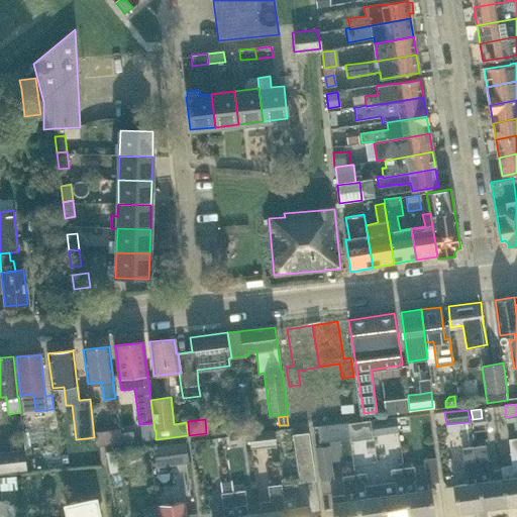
[(384,419),(372,420),(374,435),(386,433),(384,419)]
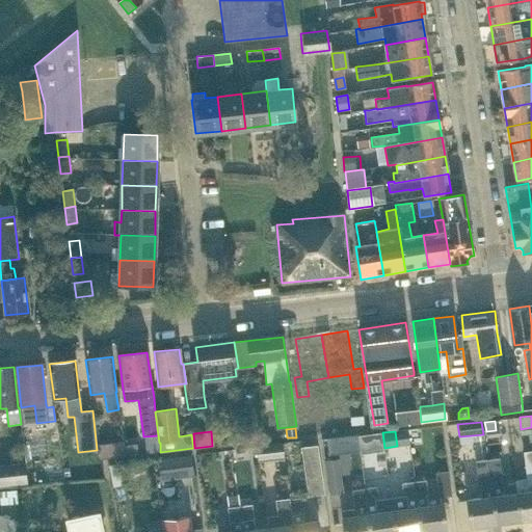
[(380,433),(372,434),(374,451),(382,450),(380,433)]
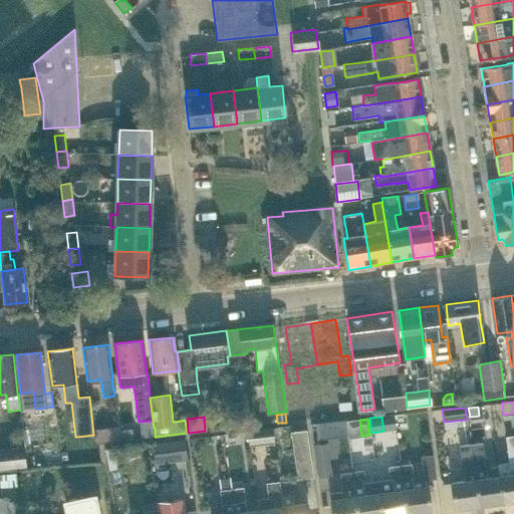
[(94,430),(96,444),(114,442),(112,427),(94,430)]
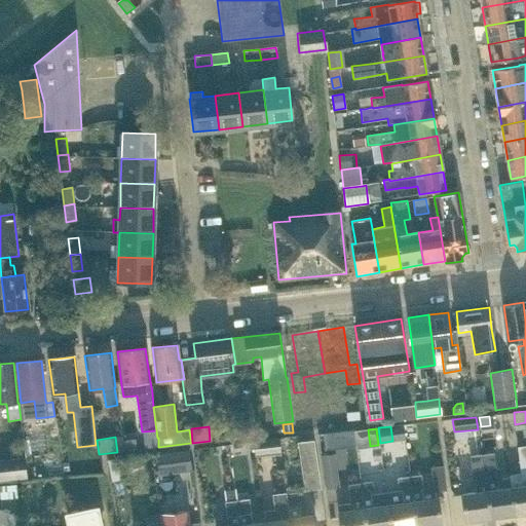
[(256,456),(282,454),(280,439),(254,441),(256,456)]
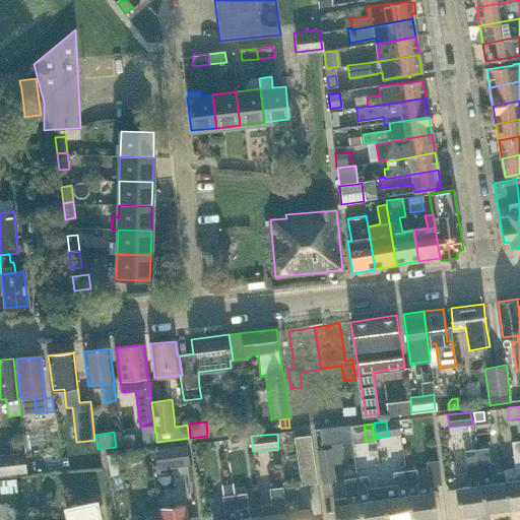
[(134,435),(123,436),(124,446),(135,444),(134,435)]
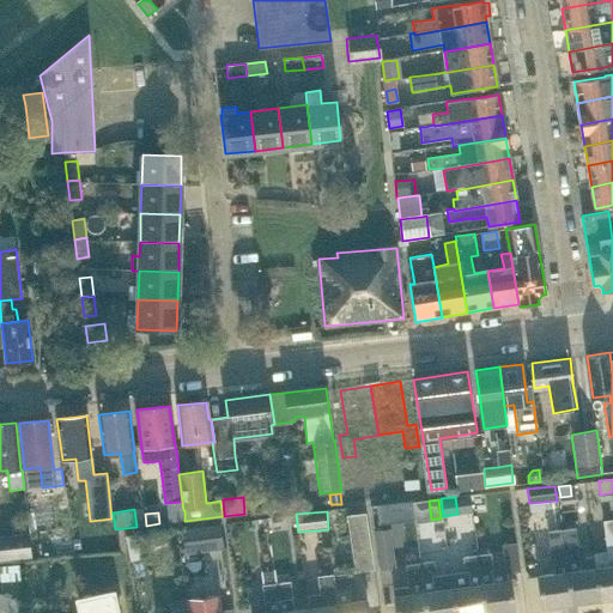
[(354,572),(374,570),(365,513),(347,515),(354,572)]
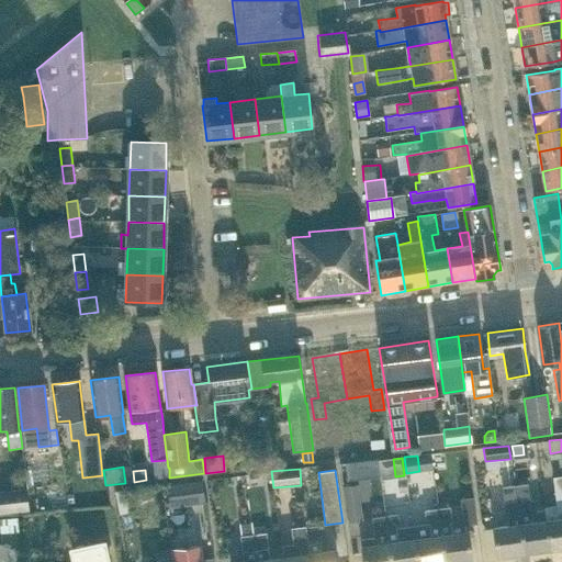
[(552,549),(561,547),(561,475),(552,478),(557,506),(544,507),(547,520),(548,519),(552,549)]
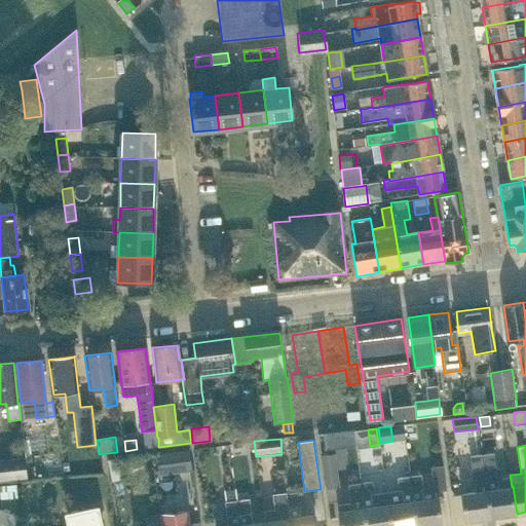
[(404,448),(389,449),(391,464),(406,463),(404,448)]
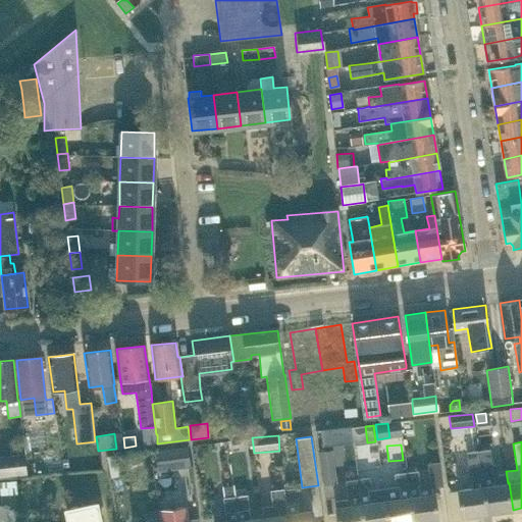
[(187,448),(155,452),(157,472),(190,468),(187,448)]
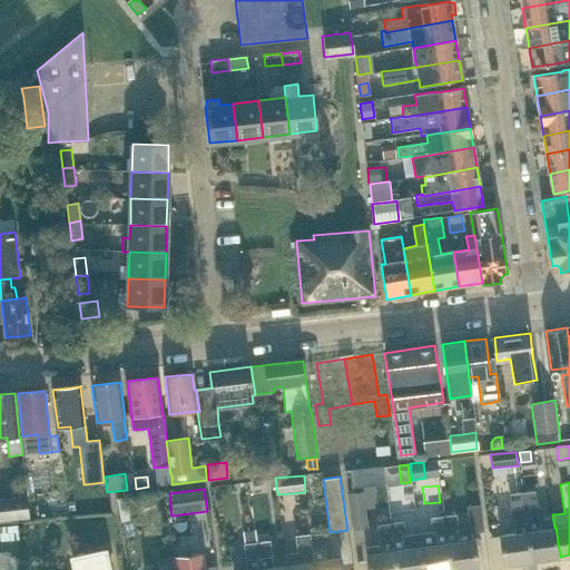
[(554,528),(541,529),(536,491),(523,493),(533,561),(560,557),(556,527),(554,528)]
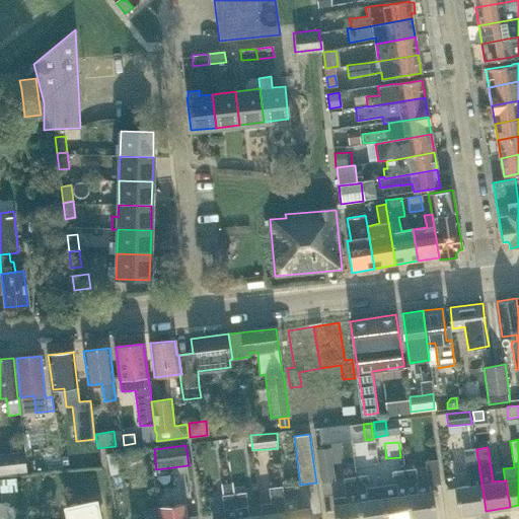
[(335,482),(330,448),(316,449),(321,484),(335,482)]
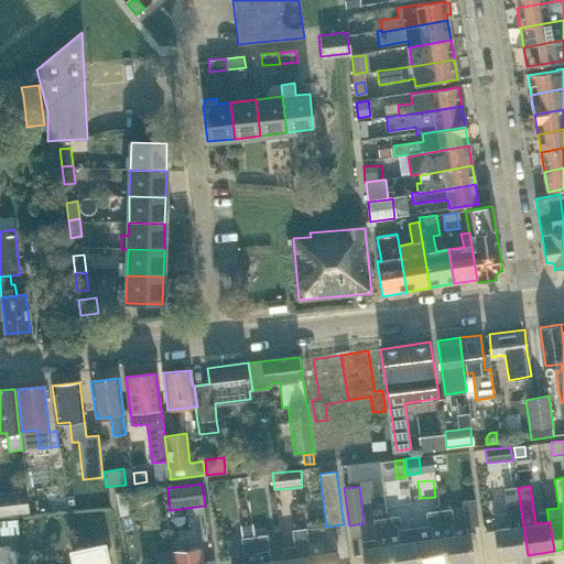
[(71,510),(67,488),(44,491),(46,513),(71,510)]
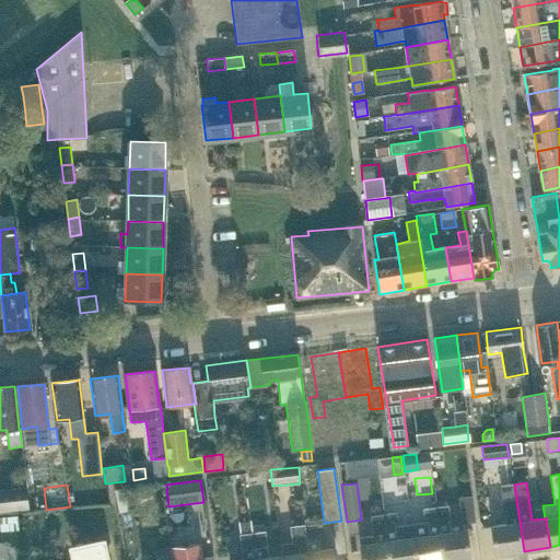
[(498,555),(524,551),(514,485),(500,487),(505,524),(493,525),(498,555)]
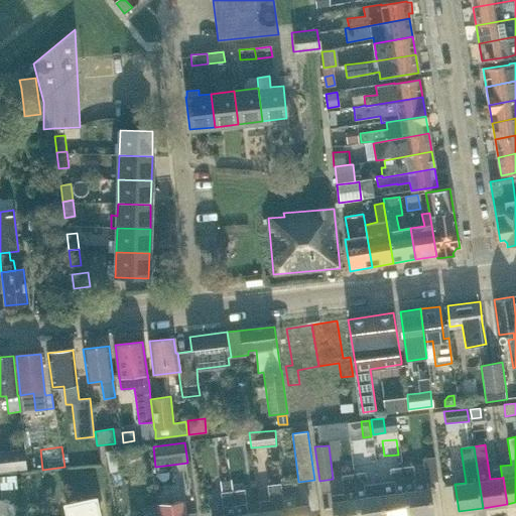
[(0,472),(26,469),(24,448),(0,450),(0,472)]
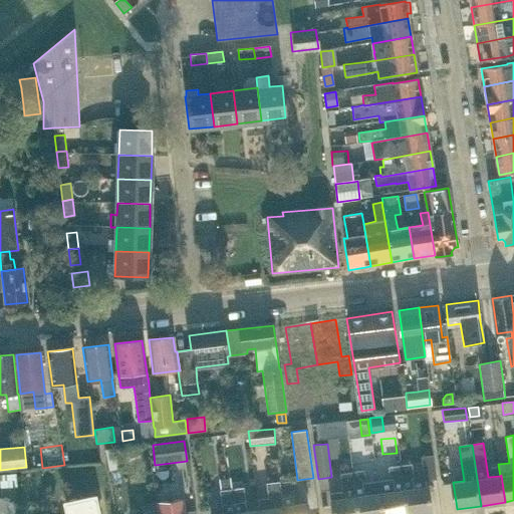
[(108,471),(120,469),(115,448),(105,450),(108,471)]
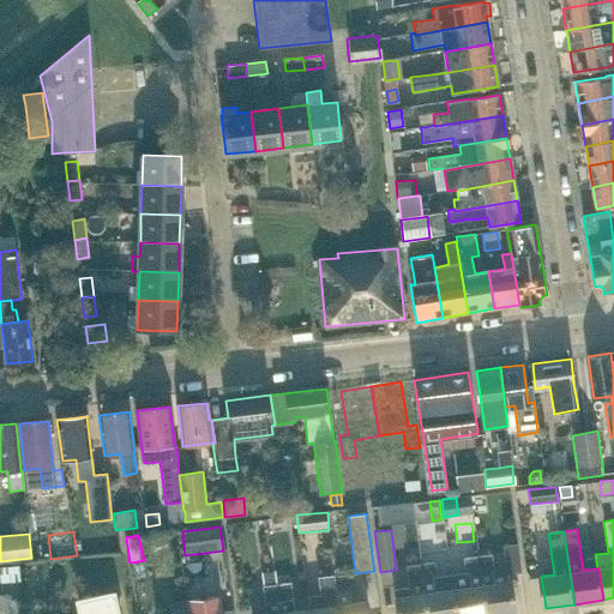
[(506,575),(521,572),(517,543),(503,546),(506,575)]
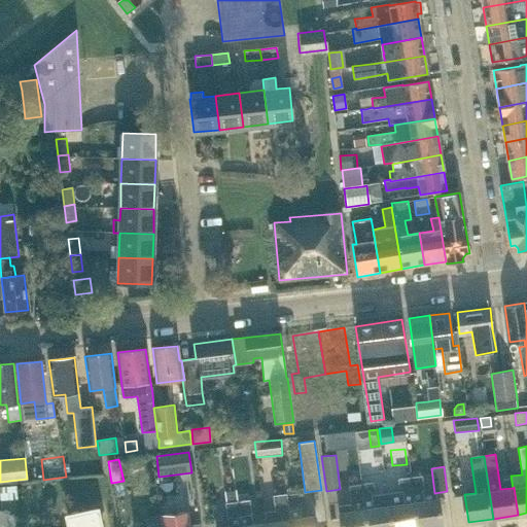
[(440,498),(425,500),(422,476),(411,477),(417,526),(432,526),(444,526),(440,498)]
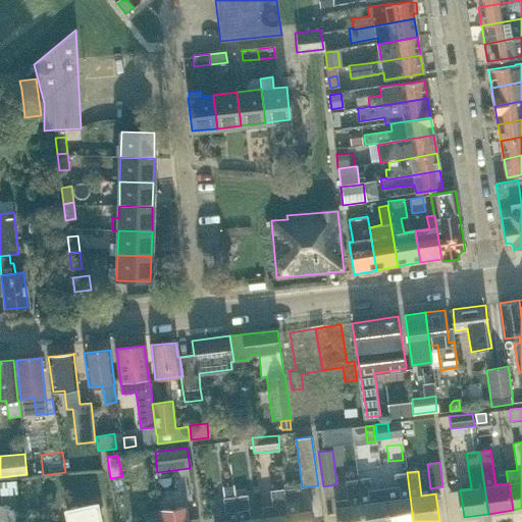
[(388,521),(413,521),(407,472),(394,474),(396,486),(384,488),(388,521)]
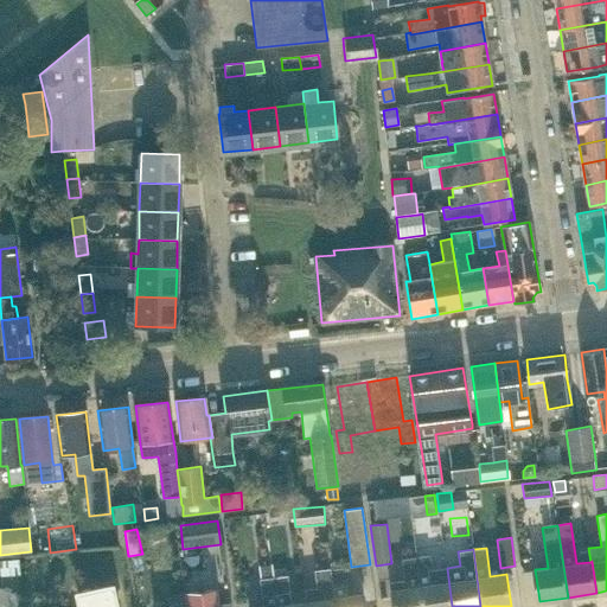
[(452,606),(447,568),(432,569),(429,555),(416,557),(422,606),(452,606)]
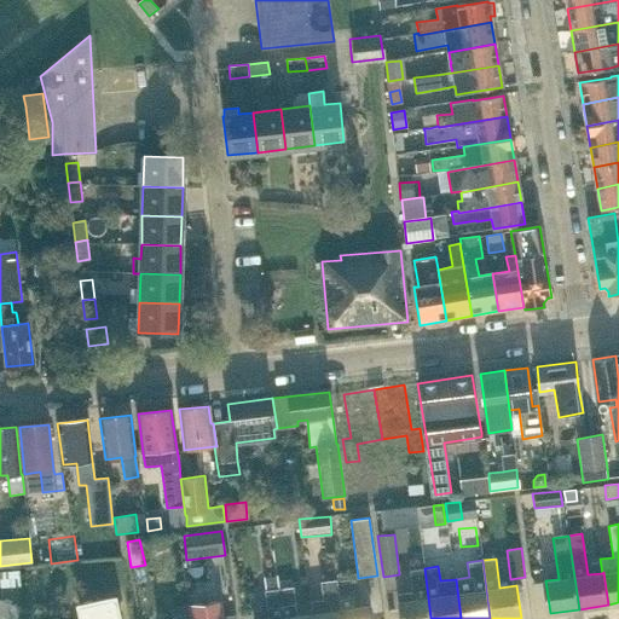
[(403,618),(431,618),(424,568),(410,571),(414,594),(400,595),(400,602),(403,618)]
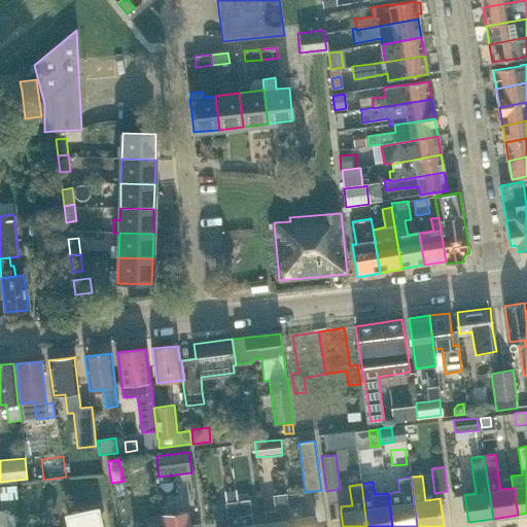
[(291,526),(287,494),(286,494),(285,488),(277,489),(278,495),(274,496),(276,511),(264,512),(266,523),(267,523),(267,526),(291,526)]
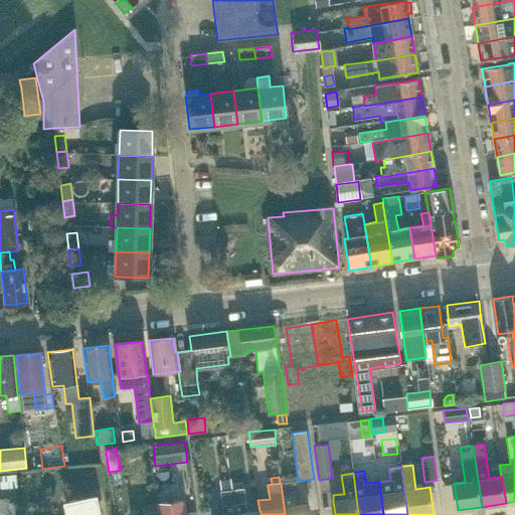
[(236,514),(233,490),(234,490),(233,479),(220,480),(222,492),(220,492),(223,514),(236,514)]
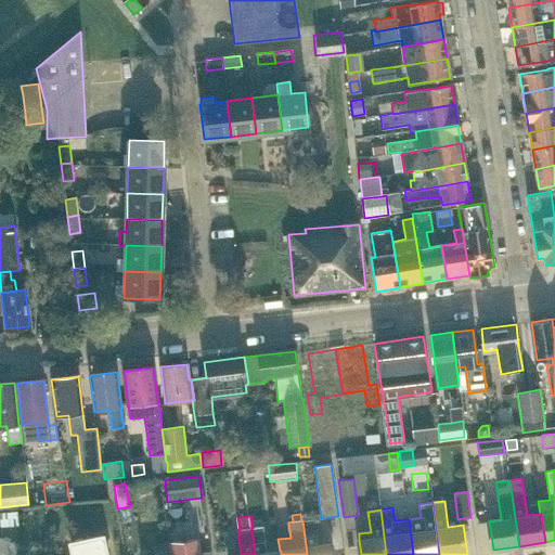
[(335,554),(334,543),(319,545),(314,519),(302,520),(307,554),(335,554)]
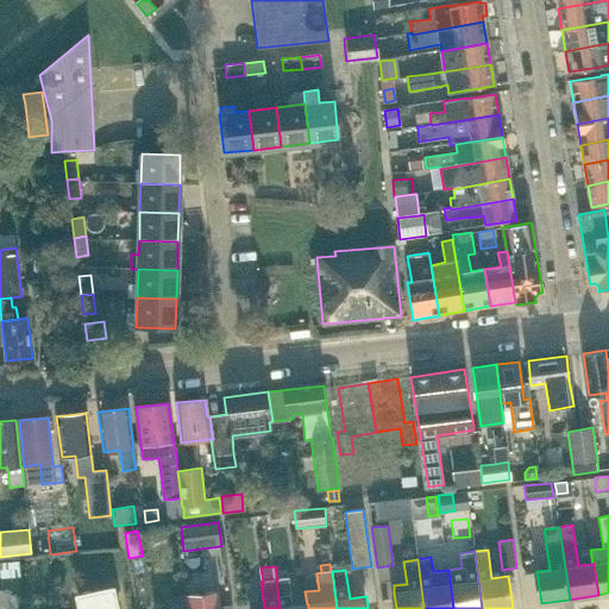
[(307,604),(293,607),(289,577),(277,579),(276,579),(280,608),(308,608),(308,604),(307,604)]
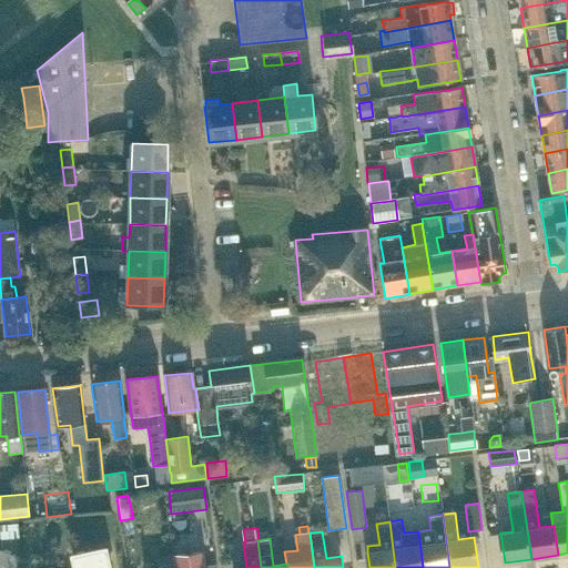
[(110,567),(107,549),(73,556),(75,567),(110,567)]
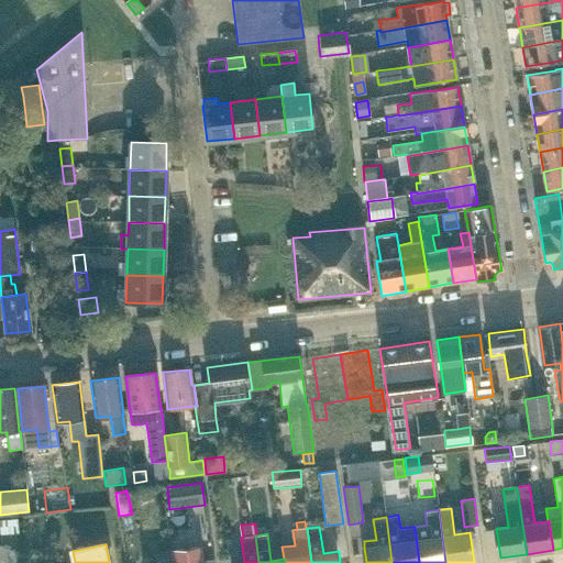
[(0,562),(14,562),(19,553),(0,545),(0,562)]
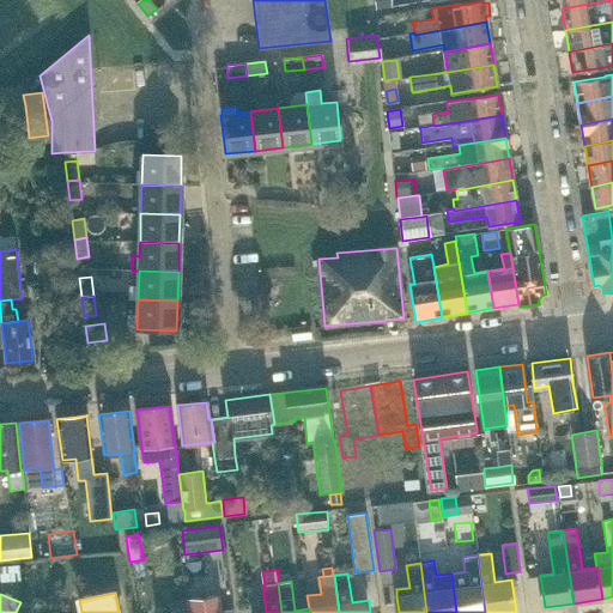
[(220,594),(188,599),(189,612),(223,612),(223,610),(220,594)]
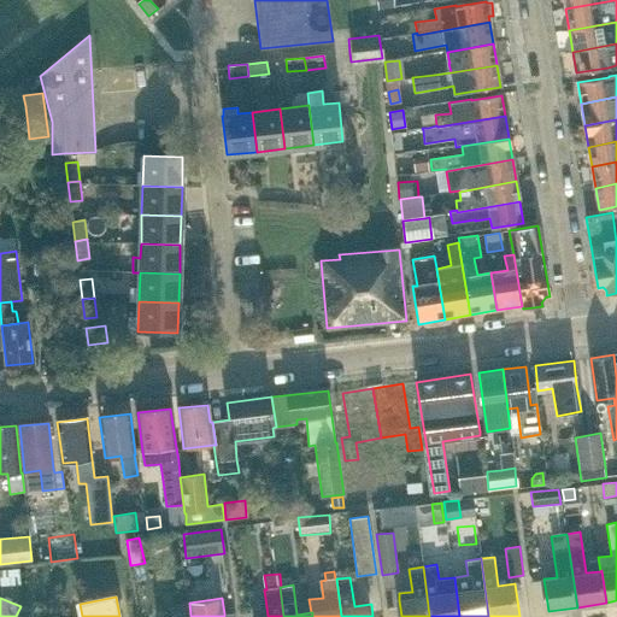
[(191,616),(189,603),(170,606),(171,616),(191,616)]
